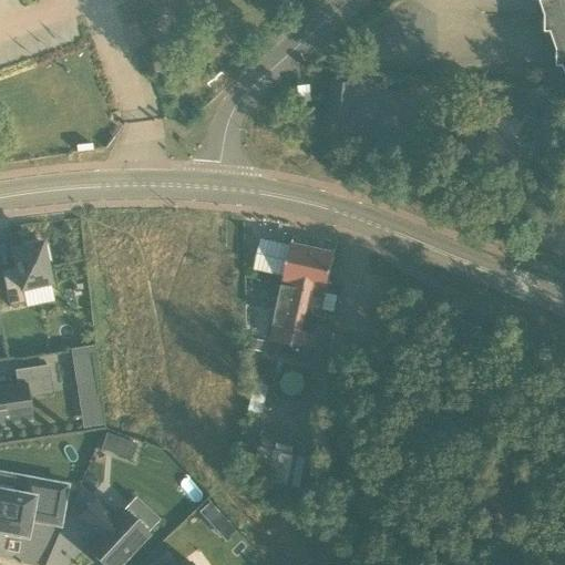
[(564,76),(564,0),(541,0),(538,1),(544,16),(543,32),(550,32),(555,50),(555,67),(562,67),(564,76)]
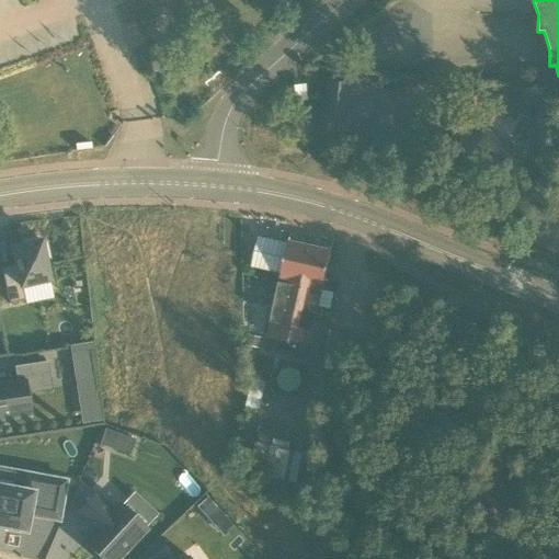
[(346,114),(349,83),(327,81),(324,112),(346,114)]
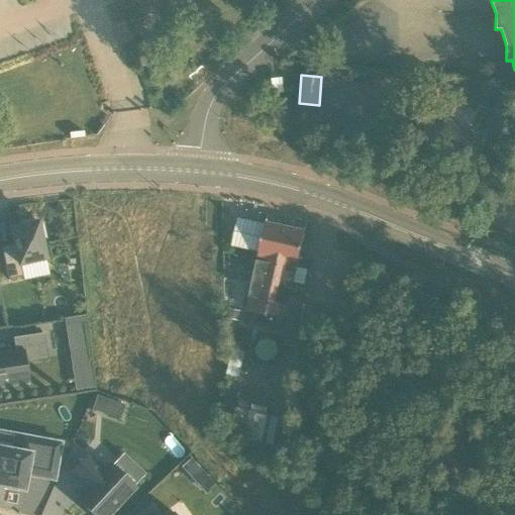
[(280,77),(270,78),(272,92),(282,91),(280,77)]
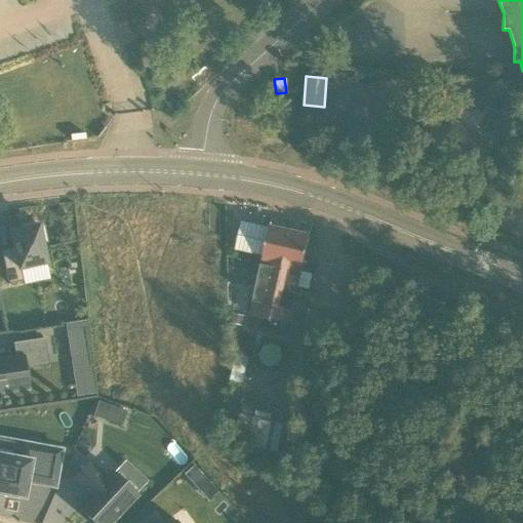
[(236,203),(233,248),(262,250),(264,205),(236,203)]
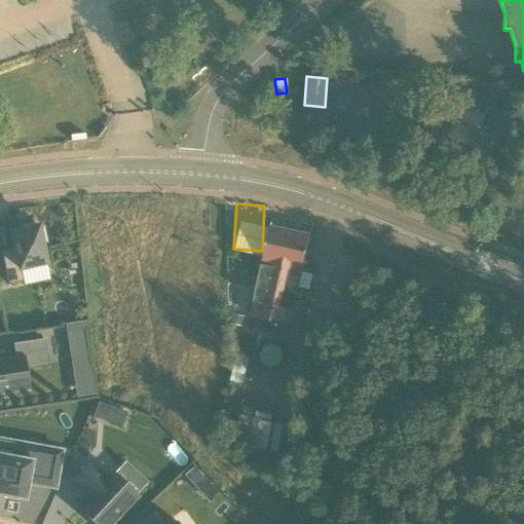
[(40,241),(44,240),(41,226),(37,227),(36,225),(34,225),(33,221),(19,224),(20,228),(9,231),(12,247),(0,250),(0,255),(6,283),(22,279),(19,267),(44,261),(40,241)]
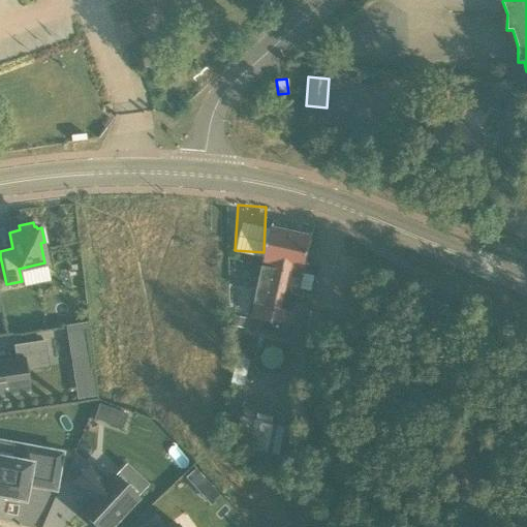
[(271,319),(290,231),(270,227),(251,315),(271,319)]
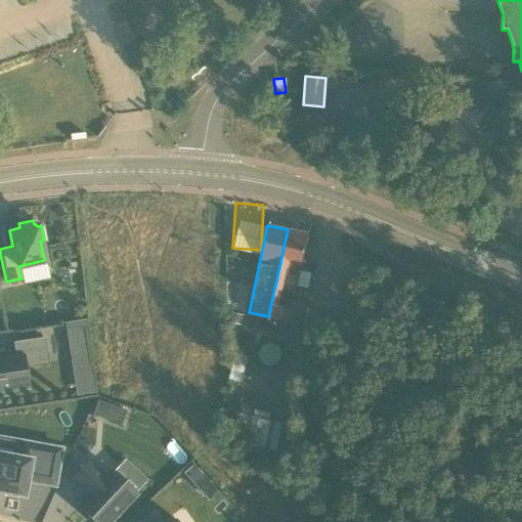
[(288,320),(299,269),(307,233),(288,229),(268,316),(288,320)]
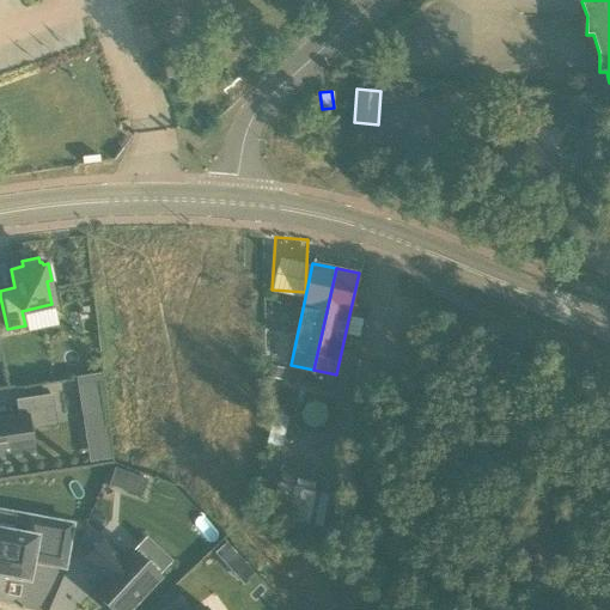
[(80,413),(99,410),(96,382),(75,384),(80,413)]
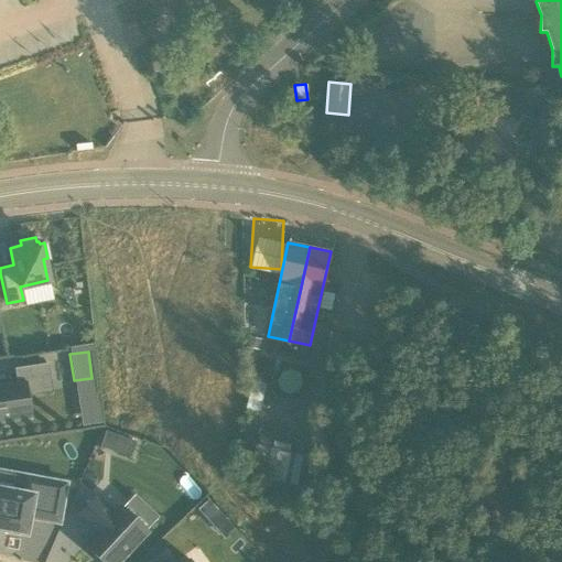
[(23,382),(49,378),(46,363),(12,367),(14,381),(0,384),(0,424),(4,424),(4,420),(28,415),(23,382)]
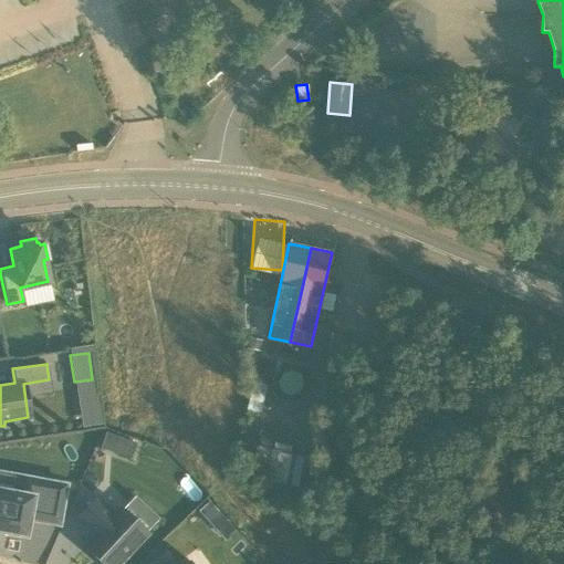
[(251,368),(249,383),(263,385),(269,386),(272,372),(251,368)]
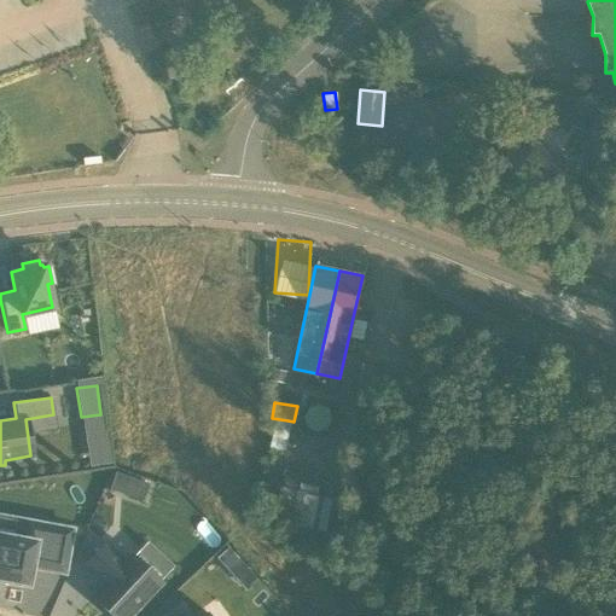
[(114,468),(108,484),(140,497),(146,480),(114,468)]
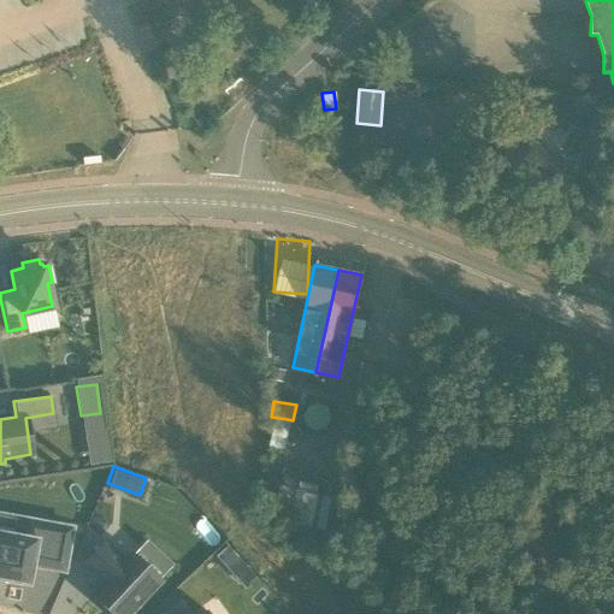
[(343,545),(348,524),(353,500),(282,484),(273,517),(325,529),(323,541),(343,545)]
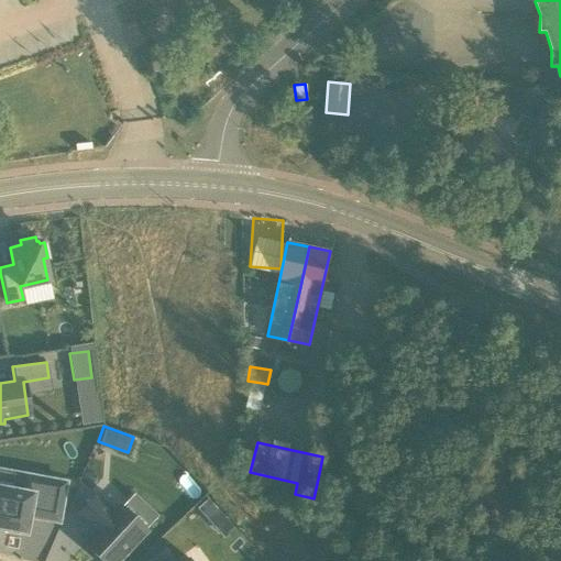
[(0,529),(1,528),(20,531),(20,532),(22,532),(23,530),(22,530),(25,515),(55,520),(63,481),(21,473),(18,491),(0,486),(0,529)]
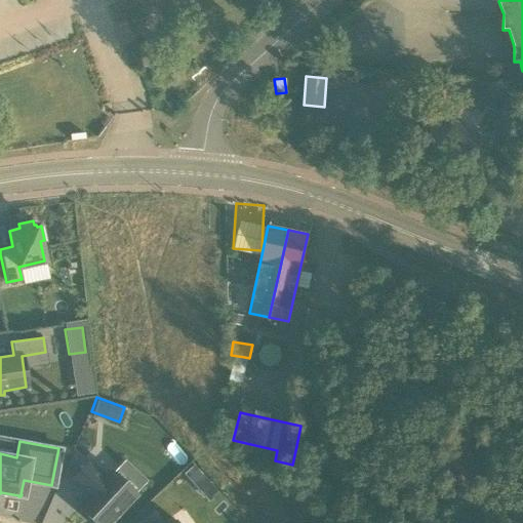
[(88,460),(70,480),(81,490),(82,488),(88,494),(77,507),(94,522),(107,522),(135,493),(110,471),(105,476),(88,460)]
